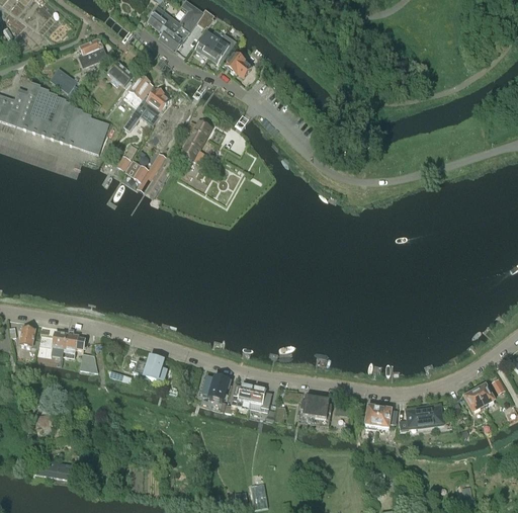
[(163,31),(159,36),(174,50),(189,31),(196,20),(205,25),(212,15),(203,9),(202,11),(186,0),(184,0),(181,4),(188,9),(179,21),(157,4),(152,11),(154,12),(147,21),(159,30),(160,28),(163,31)]
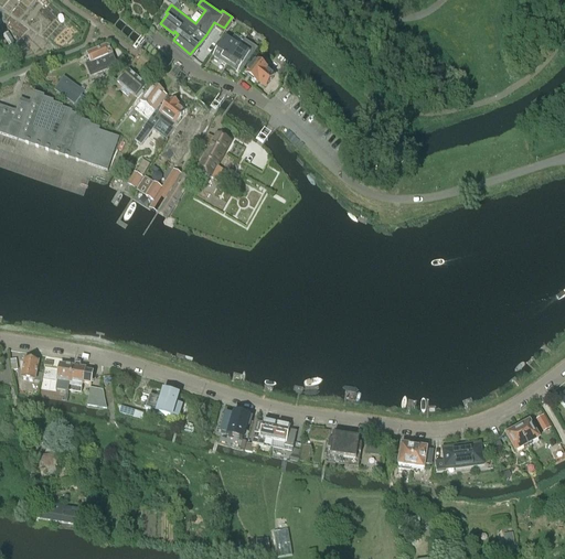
[(245,45),(248,40),(249,40),(251,38),(252,38),(258,29),(248,22),(245,27),(246,28),(237,41),(227,34),(225,36),(223,35),(213,52),(227,62),(233,54),(234,55),(237,50),(236,49),(241,42),(245,45)]
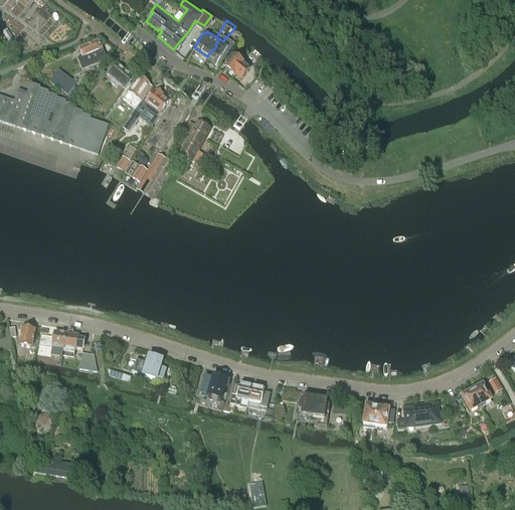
[(216,61),(225,47),(226,48),(232,40),(226,36),(223,41),(219,38),(215,44),(216,45),(213,50),(212,49),(207,56),(216,61)]
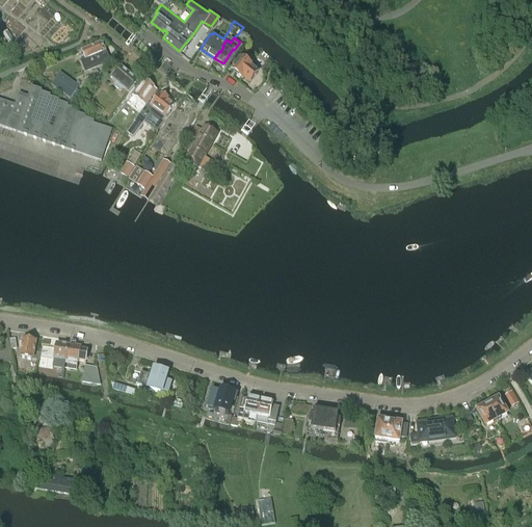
[(109,56),(103,40),(100,38),(81,46),(85,55),(81,56),(85,67),(109,56)]
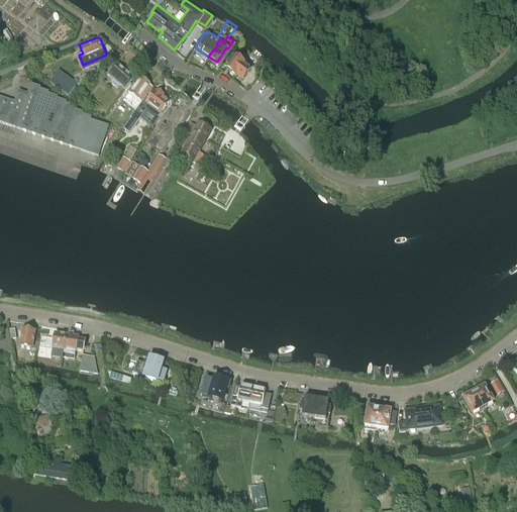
[(0,46),(0,47),(4,54),(8,50),(5,44),(0,46)]
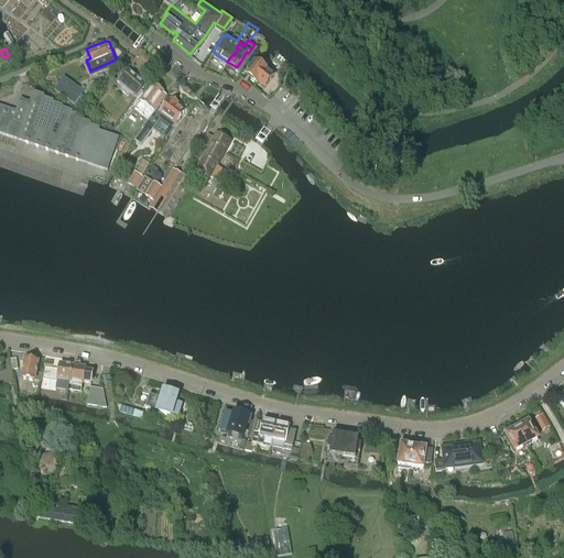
[(267,66),(256,57),(246,69),(257,78),(267,66)]
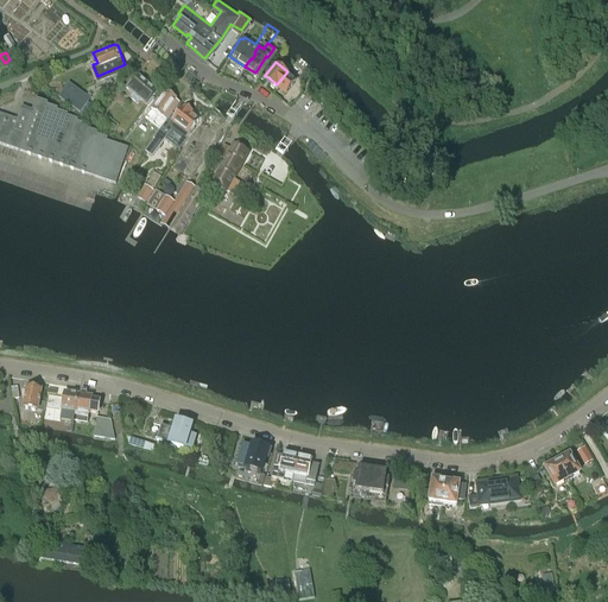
[(132,78),(130,76),(125,82),(133,88),(130,93),(137,99),(140,95),(149,101),(153,95),(151,93),(157,86),(139,70),(132,78)]
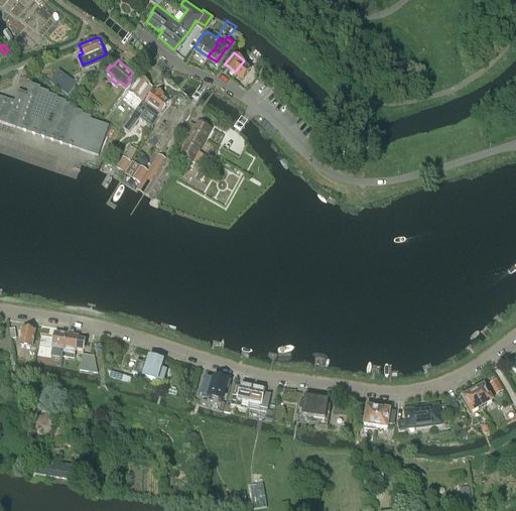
[(69,91),(78,78),(59,65),(50,78),(69,91)]
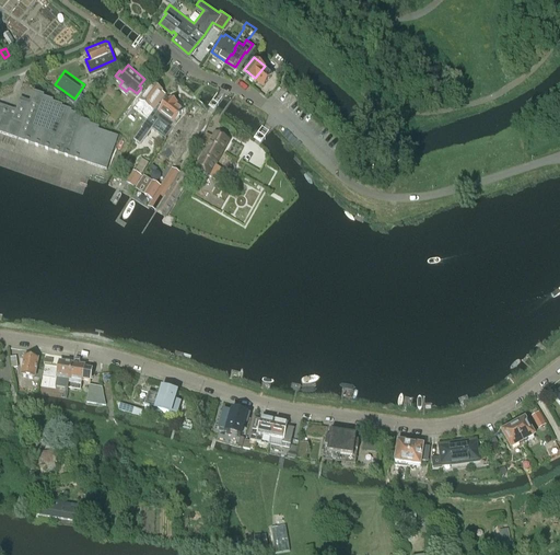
[(132,126),(154,96),(158,100),(165,90),(161,88),(162,87),(160,85),(160,83),(158,81),(155,81),(153,80),(147,89),(146,88),(139,96),(138,95),(124,115),(126,117),(124,119),(132,126)]
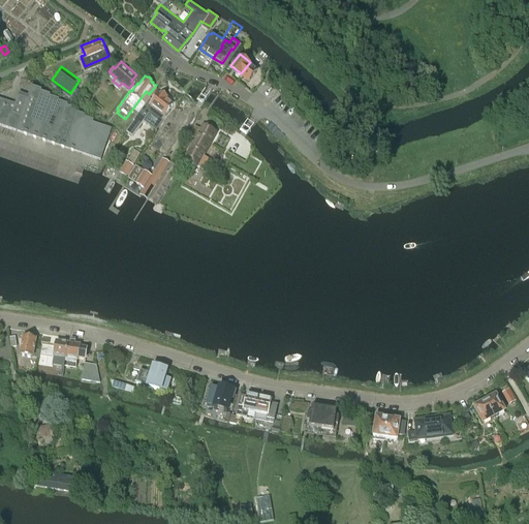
[(19,88),(14,99),(0,94),(0,121),(16,126),(17,124),(25,127),(24,130),(27,130),(28,128),(34,130),(33,133),(36,134),(37,131),(43,133),(42,136),(45,137),(47,134),(53,136),(52,140),(55,141),(56,137),(62,140),(61,143),(64,144),(65,141),(71,143),(70,146),(73,147),(74,144),(82,147),(81,149),(100,156),(112,125),(92,118),(93,116),(84,113),(85,111),(75,108),(76,104),(67,101),(67,99),(58,96),(59,95),(50,91),(50,90),(40,87),(41,85),(31,82),(28,91),(19,88)]
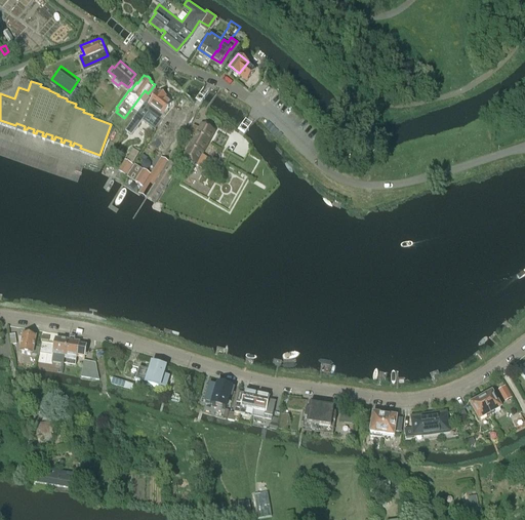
[(158,89),(157,89),(145,105),(148,107),(159,115),(171,100),(164,94),(166,92),(159,88),(158,89)]
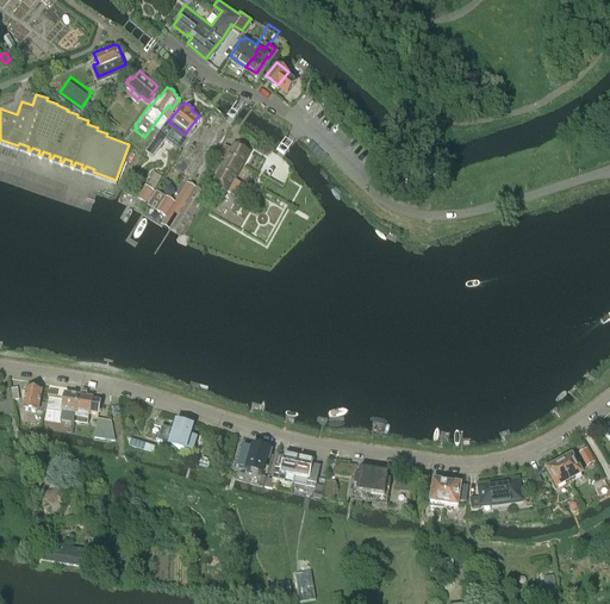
[(91,112),(112,126),(116,122),(94,107),(91,112)]
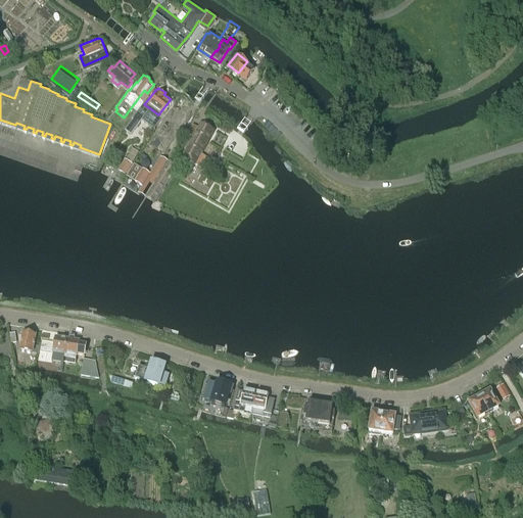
[(167,110),(155,127),(163,133),(159,138),(160,140),(158,143),(162,146),(165,143),(167,144),(179,129),(171,123),(175,116),(178,120),(186,108),(174,99),(173,101),(165,109),(167,110)]
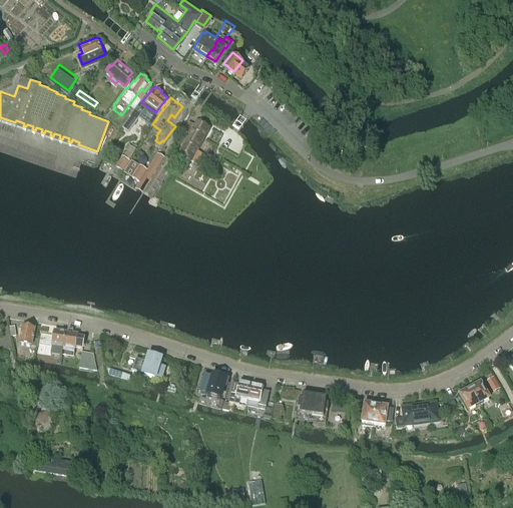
[(139,100),(130,112),(135,115),(137,112),(144,104),(141,102),(139,100)]
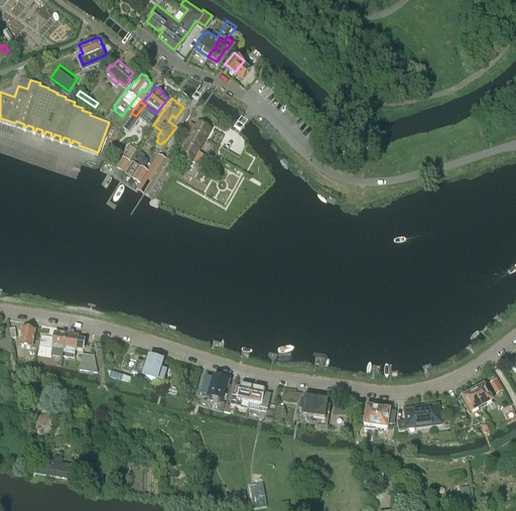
[(198,146),(210,125),(202,120),(198,118),(195,125),(189,123),(186,129),(190,132),(179,150),(196,159),(199,161),(204,151),(198,147),(198,146)]
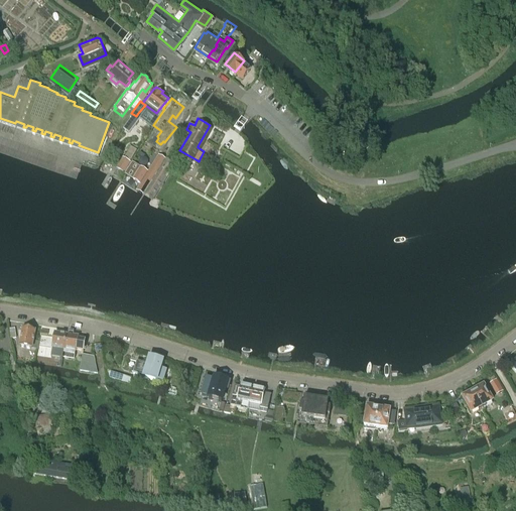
[(118,164),(126,167),(130,154),(122,151),(118,164)]
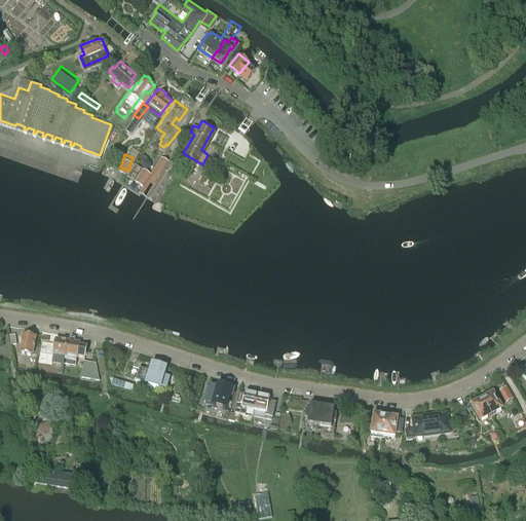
[(147,192),(168,158),(160,154),(155,163),(140,188),(147,192)]
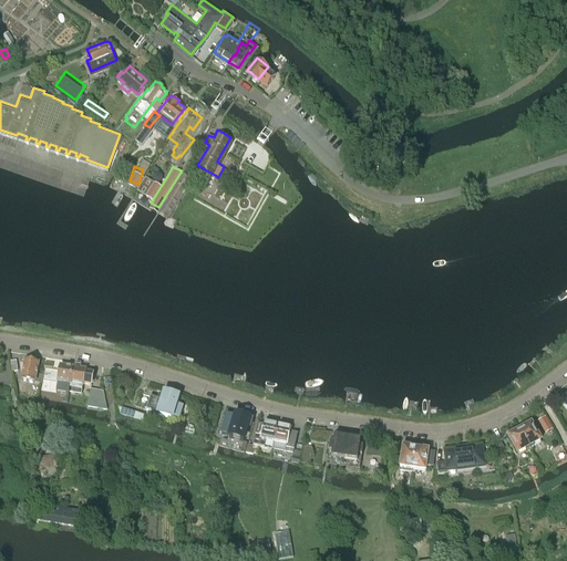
[(183,169),(182,170),(158,207),(169,214),(186,188),(193,175),(183,169)]
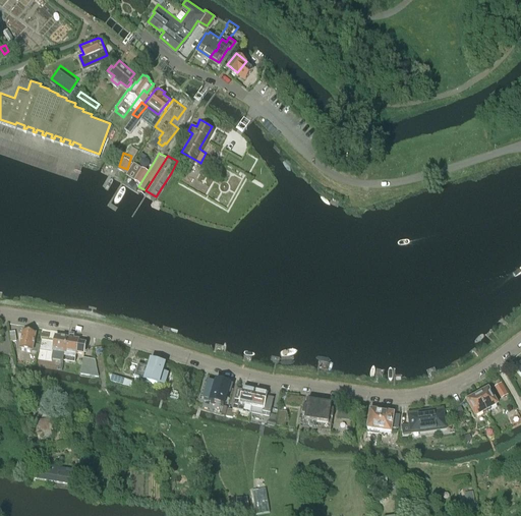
[(140,182),(146,173),(139,169),(133,178),(135,179),(133,181),(137,183),(138,181),(140,182)]
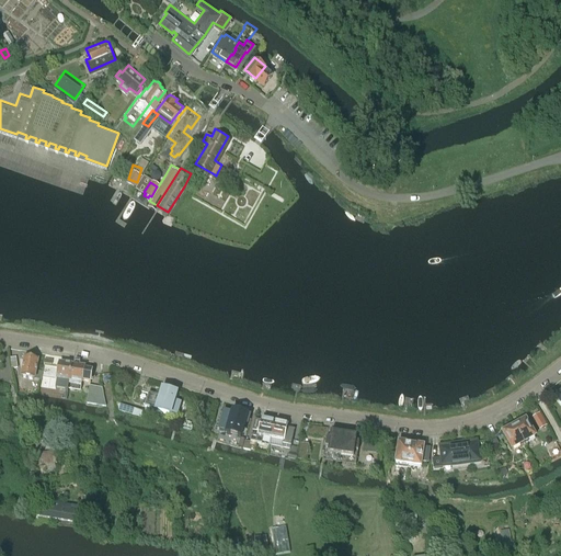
[(34,374),(36,365),(38,355),(36,354),(35,353),(32,353),(31,353),(25,352),(22,372),(34,374)]
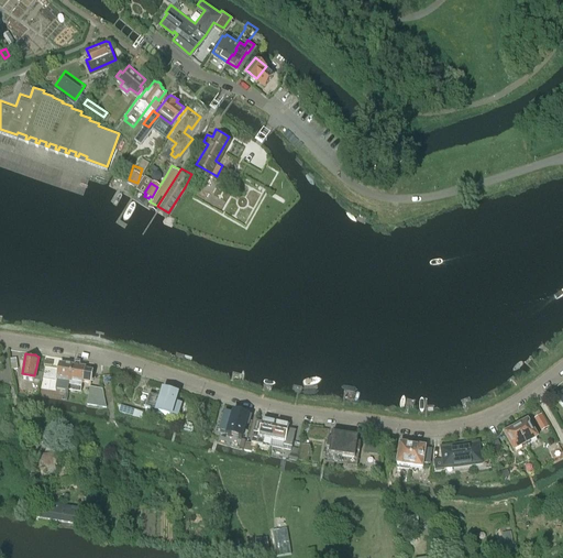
[(70,379),(73,361),(72,361),(70,360),(67,359),(65,360),(59,359),(57,376),(62,378),(70,379)]
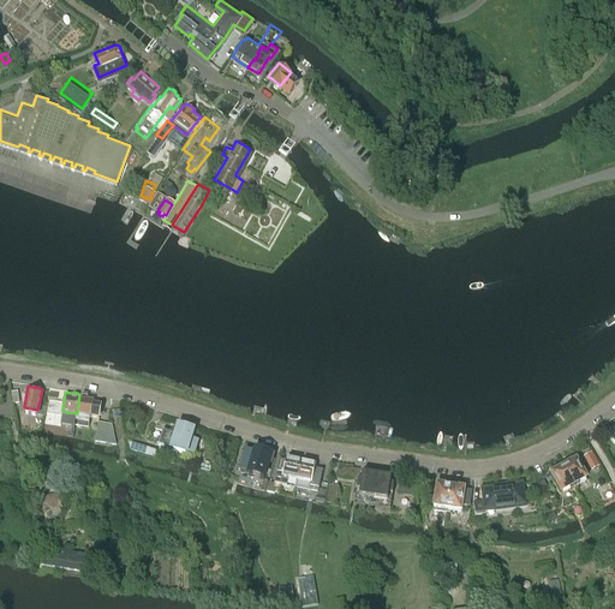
[(90,413),(93,399),(93,396),(87,395),(85,394),(82,393),(81,394),(79,394),(77,413),(90,416),(90,413)]
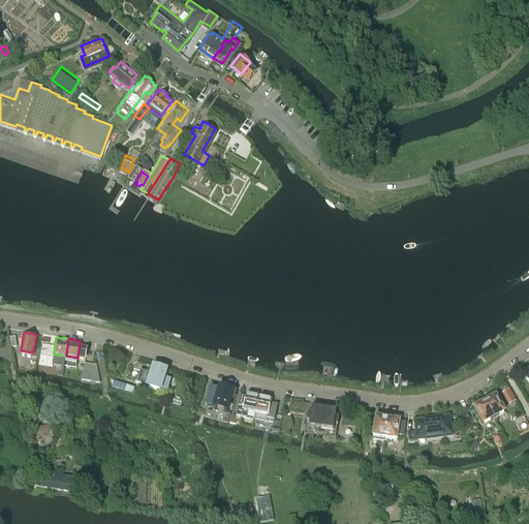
[(88,344),(80,343),(78,356),(86,358),(88,344)]
